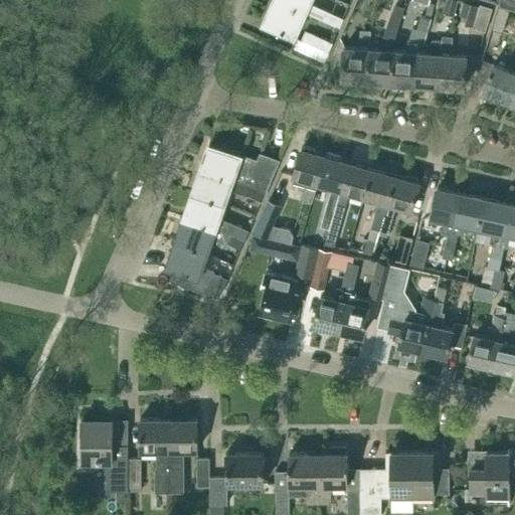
[(307,12),(280,0),(274,0),(264,22),(296,37),(307,12)]
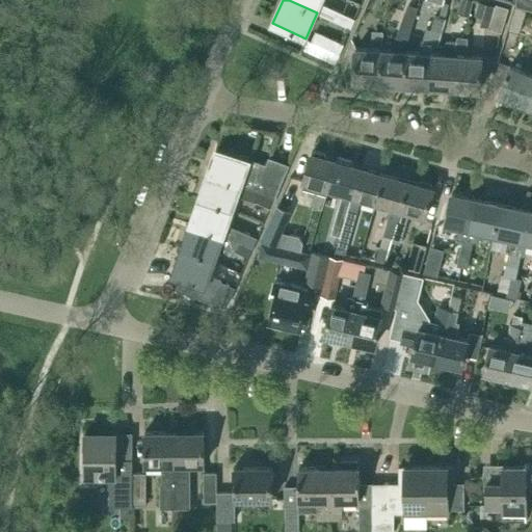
[(351,28),(355,19),(321,3),(322,0),(289,0),(317,12),(351,28)]
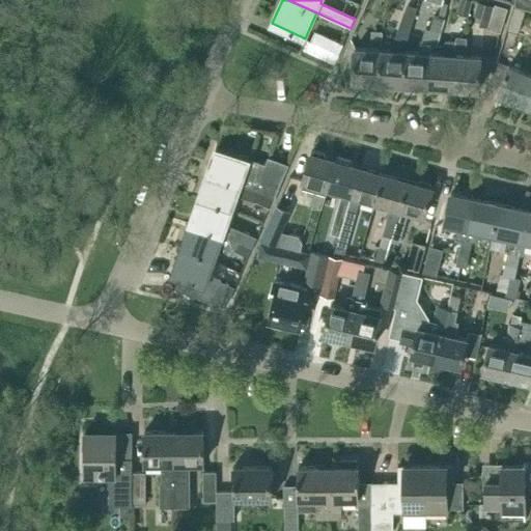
[(460,0),(457,12),(469,15),(472,0),(460,0)]
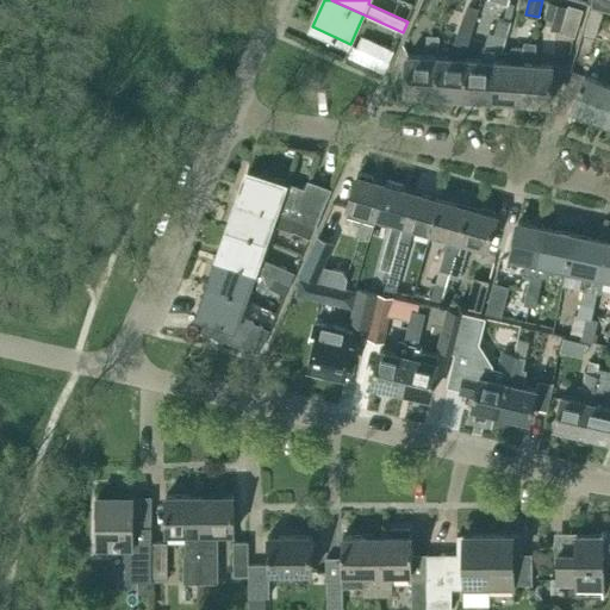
[(567,8),(549,1),(543,18),(562,24),(567,8)]
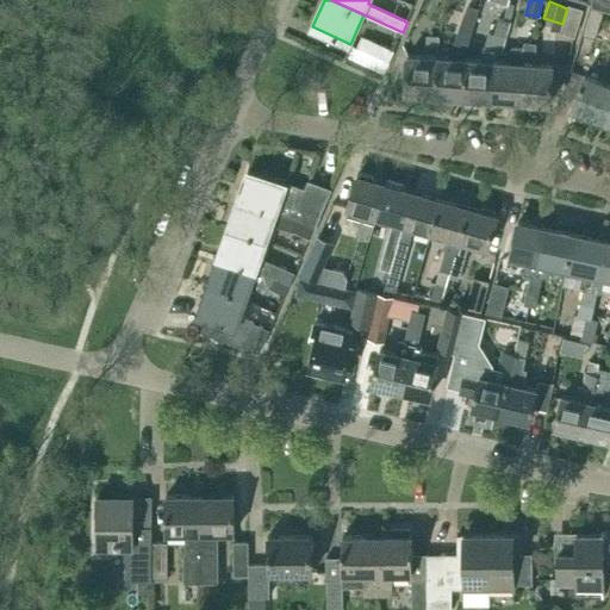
[(584,10),(570,5),(560,32),(574,37),(584,10)]
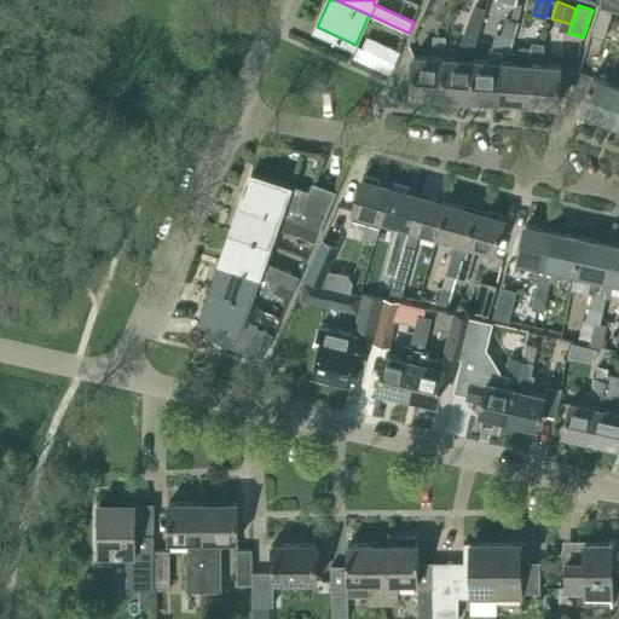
[(593,34),(606,38),(613,11),(600,7),(593,34)]
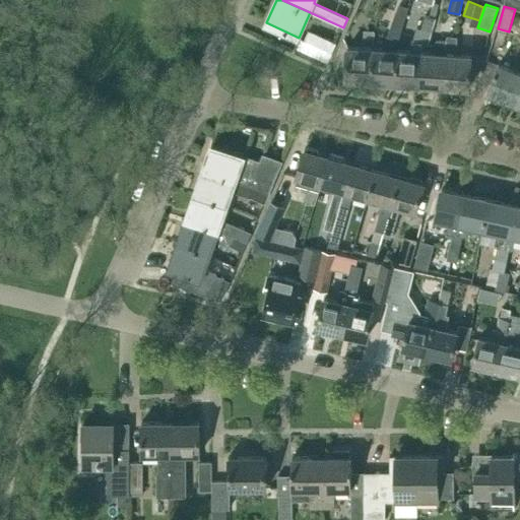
[(391,24),(388,38),(388,39),(398,42),(399,40),(406,12),(398,10),(394,25),(391,24)]
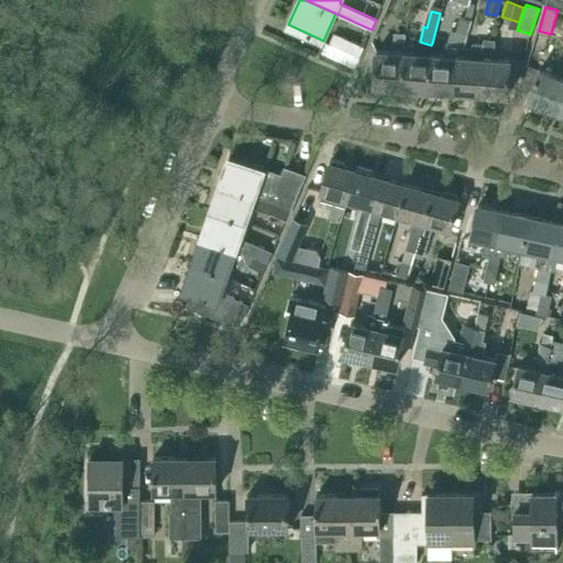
[(460,17),(455,32),(467,34),(471,19),(466,18),(462,17),(460,17)]
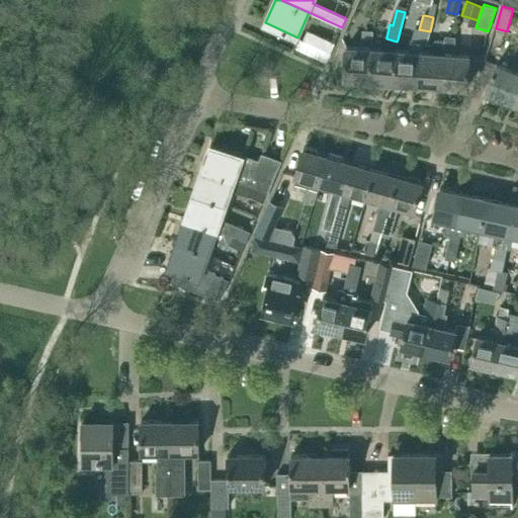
[(430,31),(419,29),(416,28),(412,42),(411,42),(410,53),(398,52),(396,82),(418,84),(421,53),(421,45),(426,46),(430,31)]
